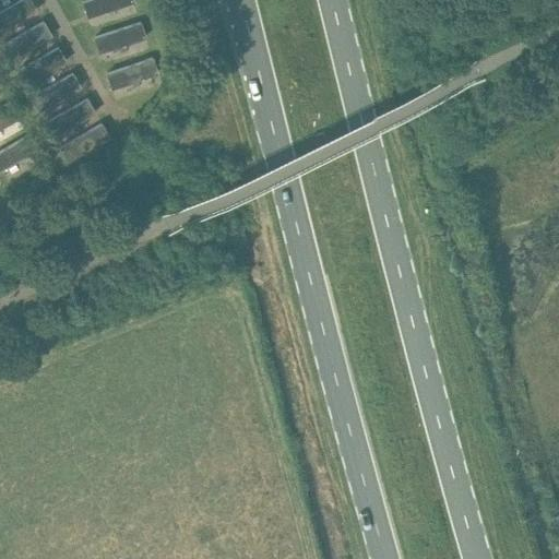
[(81,153),(113,135),(33,0),(0,0),(0,13),(40,83),(81,153)]
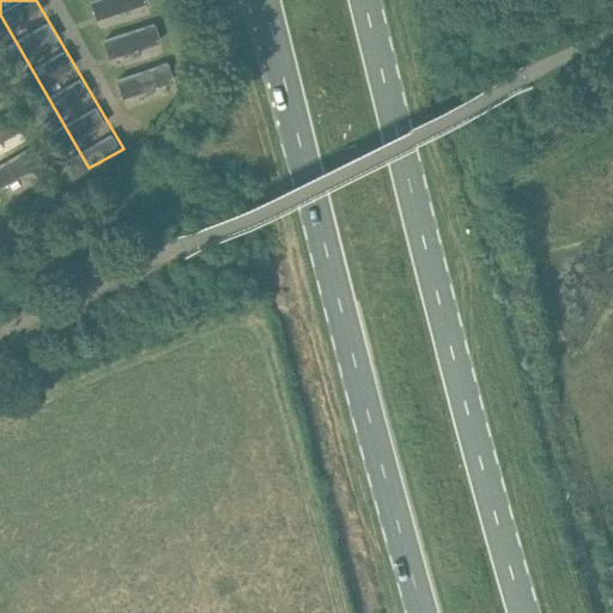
[(92,0),(115,76),(164,61),(146,0),(92,0)]
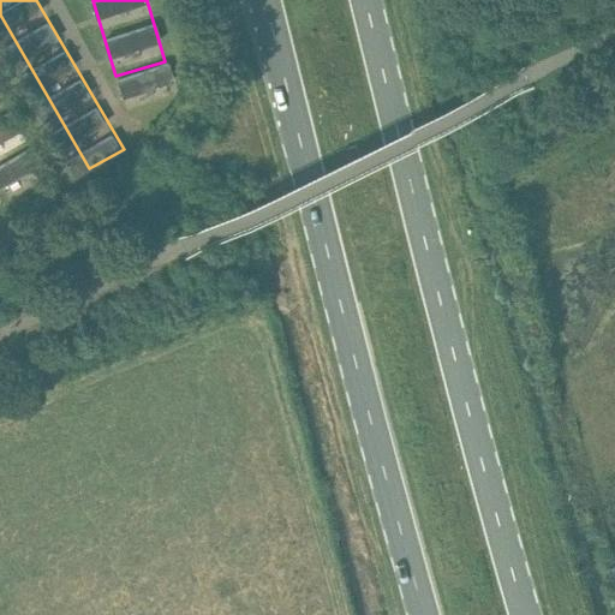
[(124,97),(178,78),(172,60),(118,79),(124,97)]
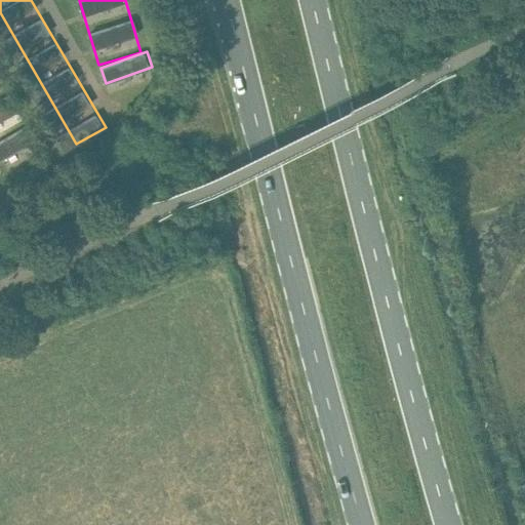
[(3,135),(23,125),(6,95),(0,98),(0,132),(1,132),(3,135)]
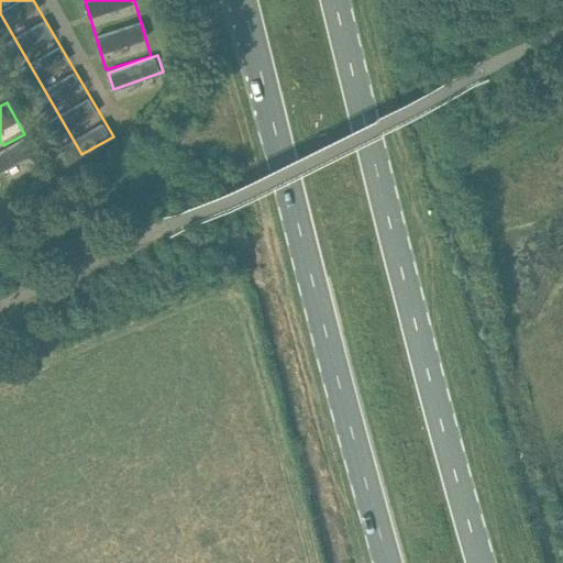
[(32,131),(0,148),(0,172),(42,147),(32,131)]
